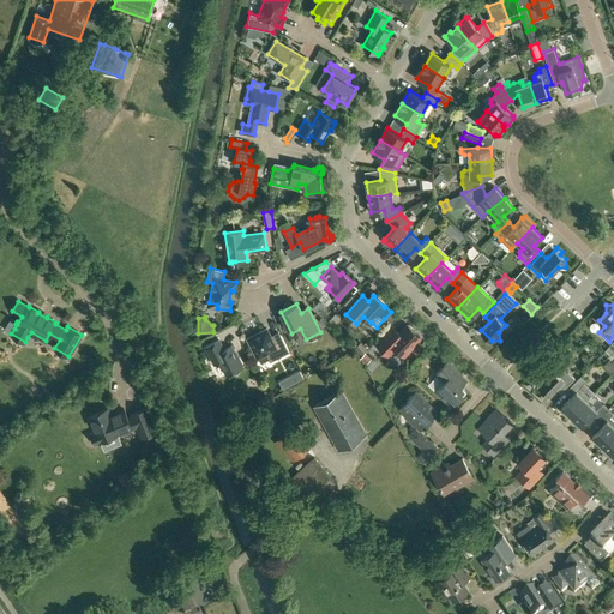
[(408,324),(401,332),(393,326),(377,345),(387,355),(395,348),(404,356),(411,348),(410,347),(421,336),(408,324)]
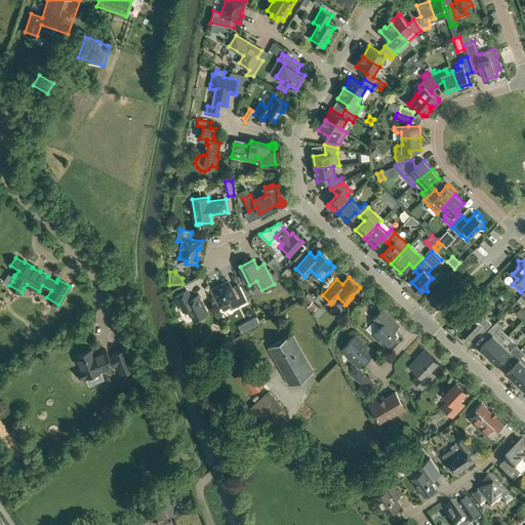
[(247,300),(240,286),(233,290),(229,281),(211,289),(220,306),(228,303),(231,310),(247,300)]
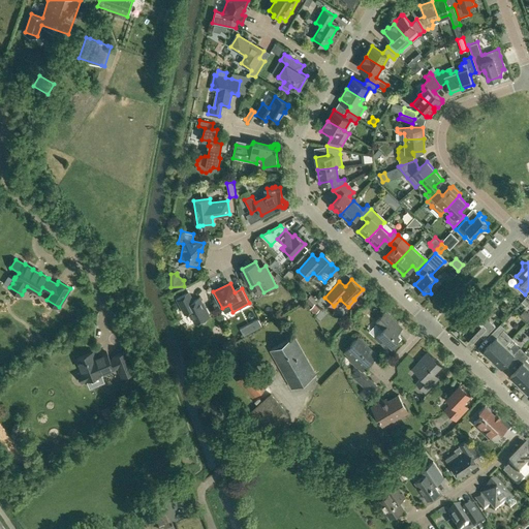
[(193,301),(189,291),(177,298),(185,314),(189,311),(195,323),(198,321),(200,322),(206,319),(207,317),(209,316),(209,315),(210,314),(206,307),(205,308),(199,298),(193,301)]
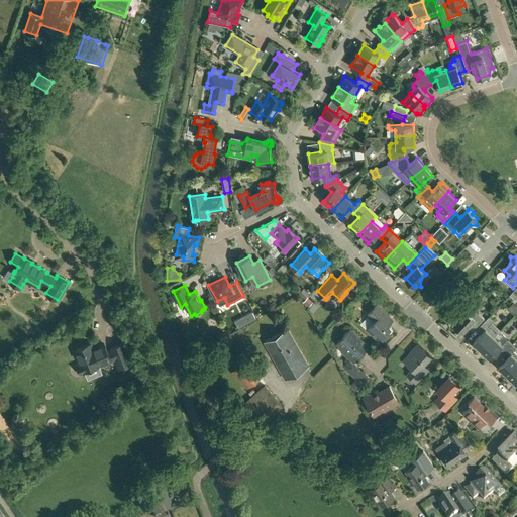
[(309,294),(303,287),(299,292),(304,298),(309,294)]
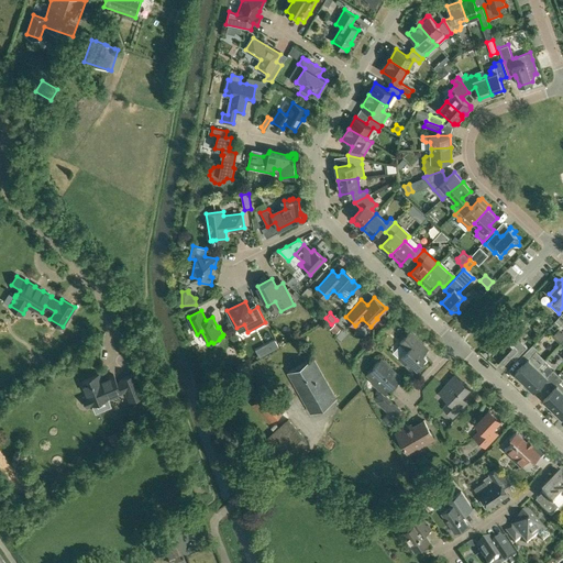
[(385,316),(378,322),(383,327),(389,320),(385,316)]
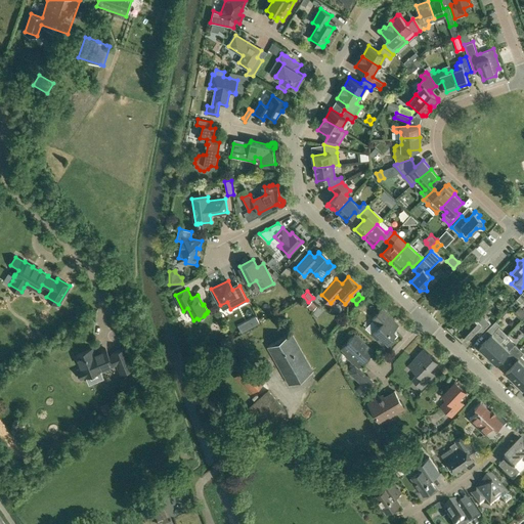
[(317,305),(312,300),(307,305),(313,310),(317,305)]
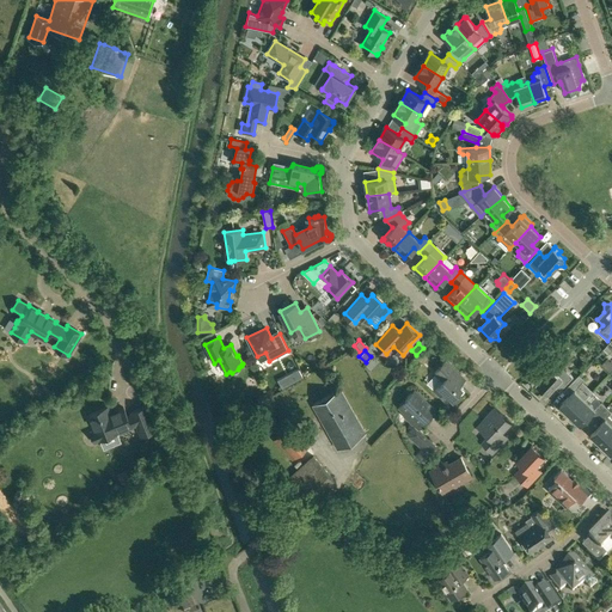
[(446,403),(451,398),(453,402),(465,390),(460,385),(465,379),(458,373),(446,361),(434,373),(436,374),(442,380),(438,386),(434,390),(433,391),(446,403)]
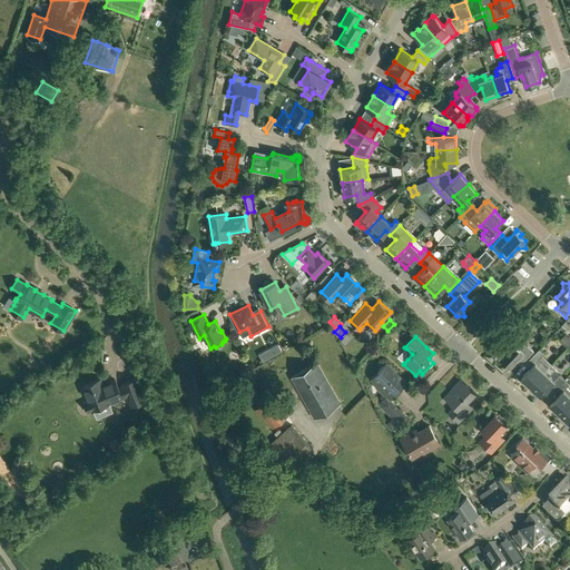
[(519,347),(513,342),(509,338),(499,350),(499,357),(510,366),(518,359),(522,363),(533,351),(524,342),(519,347)]
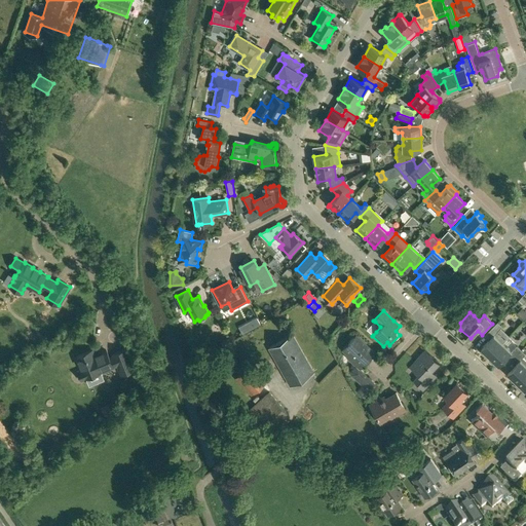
[(261,325),(257,317),(239,327),(242,334),(261,325)]
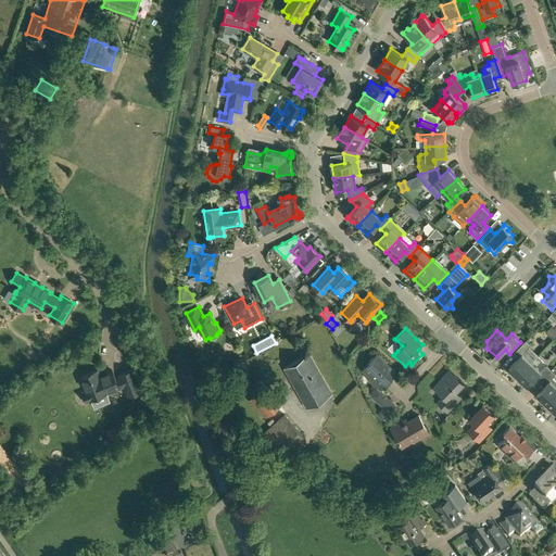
[(531,363),(534,361),(525,351),(531,345),(526,340),(514,353),(518,358),(508,368),(509,369),(507,371),(515,378),(517,376),(518,377),(531,363)]
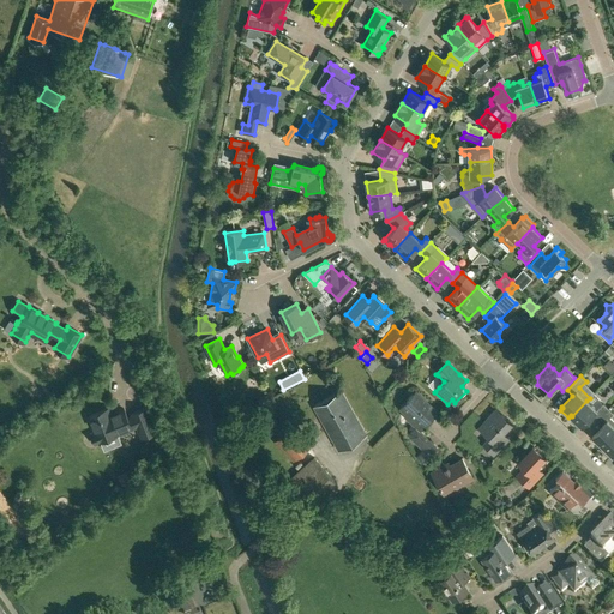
[(314,407),(338,450),(366,434),(342,391),(314,407)]
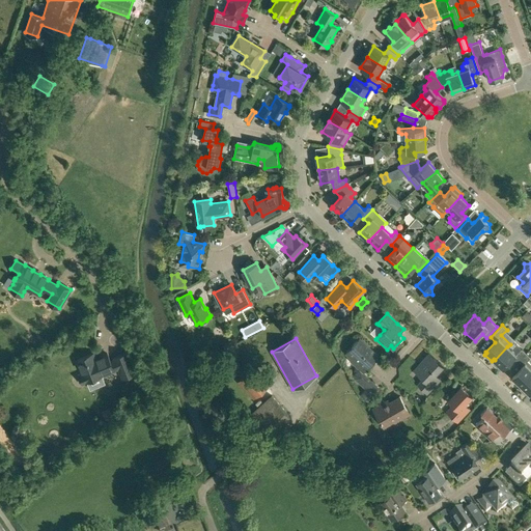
[(359,338),(352,346),(346,353),(351,357),(351,360),(360,369),(355,374),(355,378),(367,388),(362,393),(368,399),(379,388),(362,372),(371,363),(371,361),(373,358),(376,358),(378,356),(359,338)]
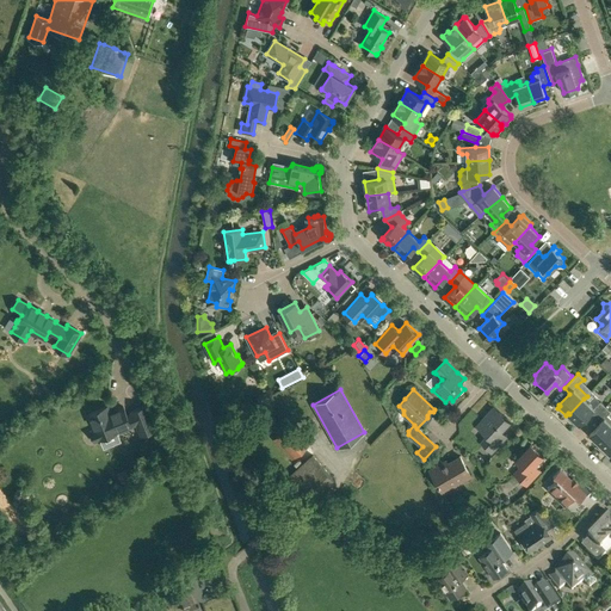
[(584,399),(569,414),(579,424),(590,413),(596,418),(605,407),(600,401),(593,408),(584,399)]
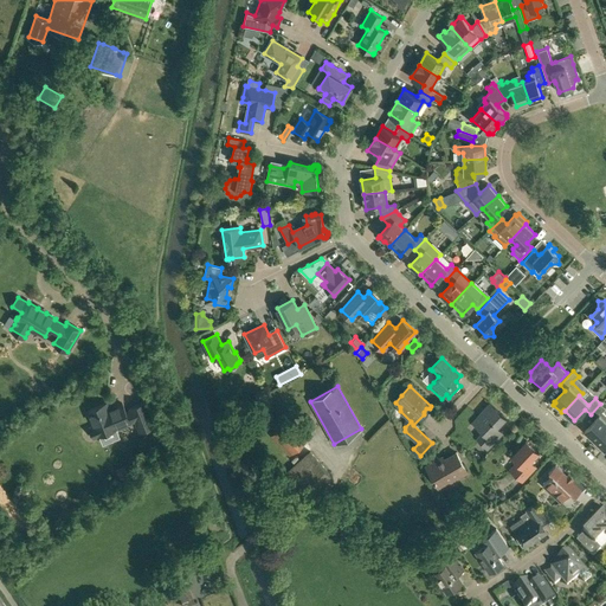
[(113,430),(135,420),(140,431),(155,425),(146,403),(130,408),(131,411),(127,412),(122,404),(113,408),(111,410),(110,410),(109,408),(108,407),(108,406),(107,403),(88,411),(95,427),(90,429),(94,438),(103,433),(102,431),(111,427),(113,430)]
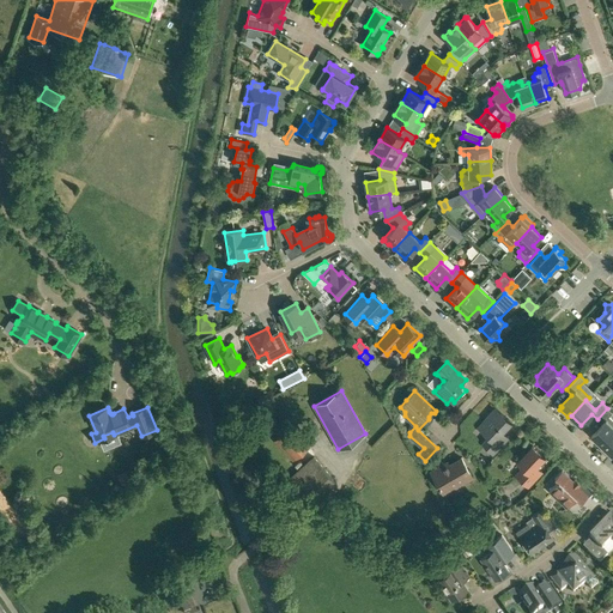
[(508,437),(507,438),(501,434),(511,423),(496,408),(479,426),(490,436),(481,444),(492,454),(509,437),(508,437)]
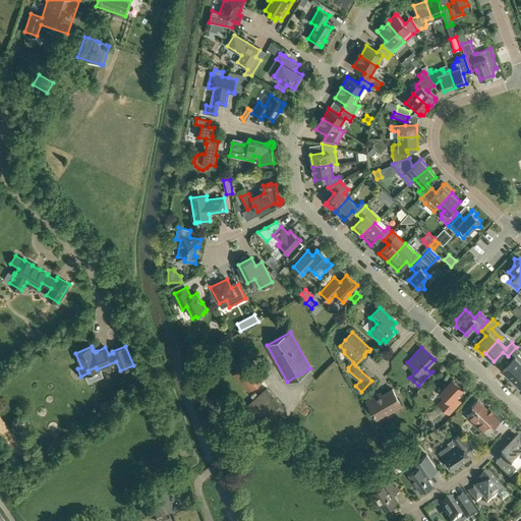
[(503,369),(511,378),(520,367),(520,356),(518,354),(520,351),(516,347),(508,356),(512,360),(503,369)]
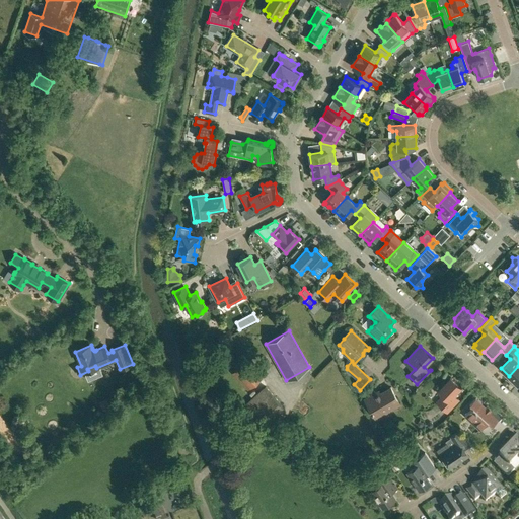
[(249,358),(232,373),(247,390),(265,374),(249,358)]
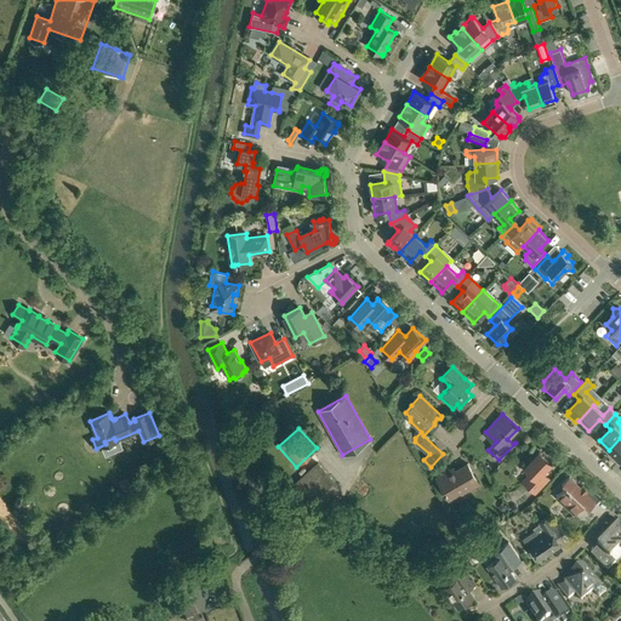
[(620,438),(609,450),(610,451),(608,454),(616,461),(619,459),(620,460),(620,457),(620,438)]
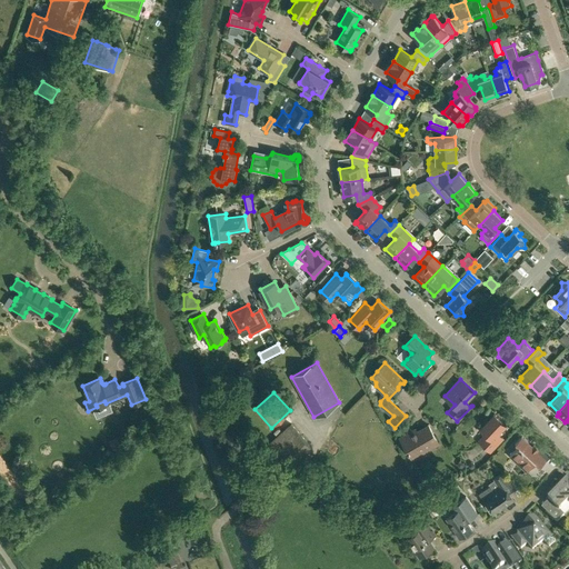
[(495,413),(480,428),(486,433),(479,441),(490,451),(501,440),(496,435),(506,425),(495,413)]
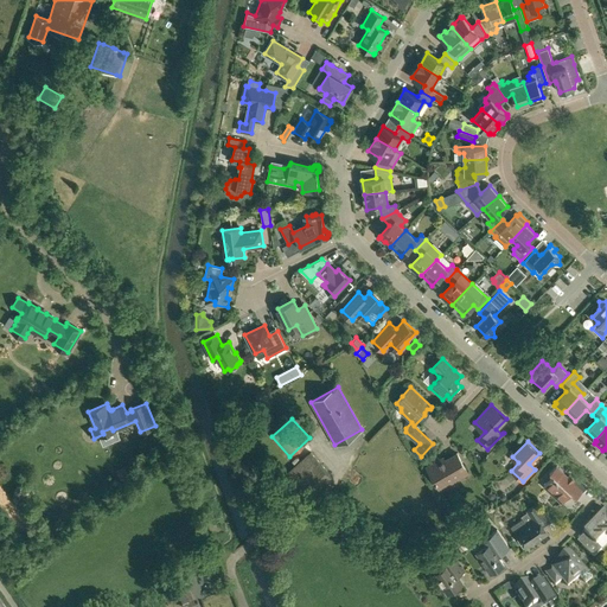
[(288,473),(310,498),(333,478),(311,453),(288,473)]
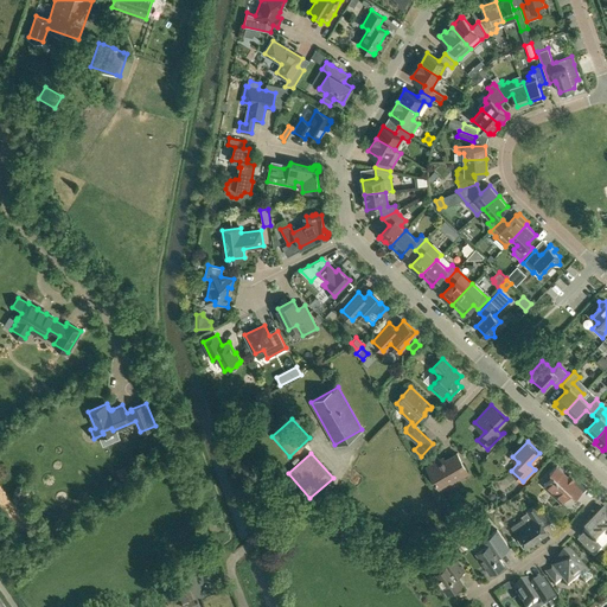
[(441,462),(439,460),(427,467),(439,489),(449,481),(449,480),(453,478),(455,481),(468,473),(458,453),(441,462)]
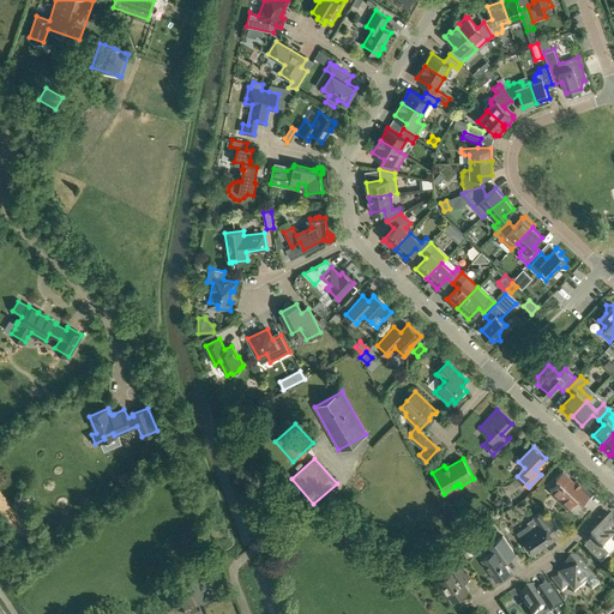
[(551,493),(567,509),(567,510),(576,500),(573,499),(576,497),(583,504),(590,497),(589,495),(579,487),(582,486),(582,485),(577,480),(576,480),(575,482),(564,471),(557,479),(560,482),(549,493),(551,493)]
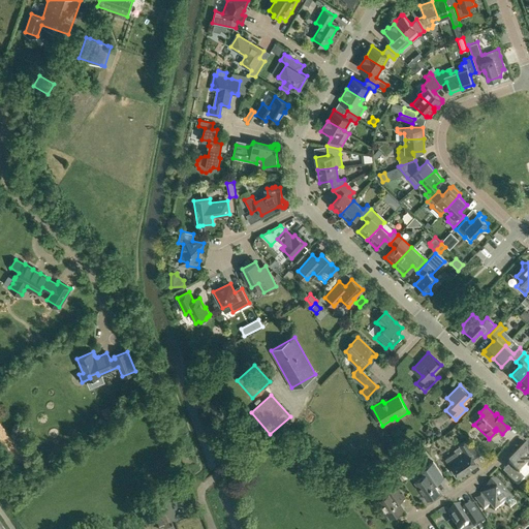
[(445,459),(449,464),(459,477),(466,472),(466,471),(471,468),(478,464),(473,457),(480,452),(468,439),(459,445),(465,453),(459,457),(456,452),(445,459)]
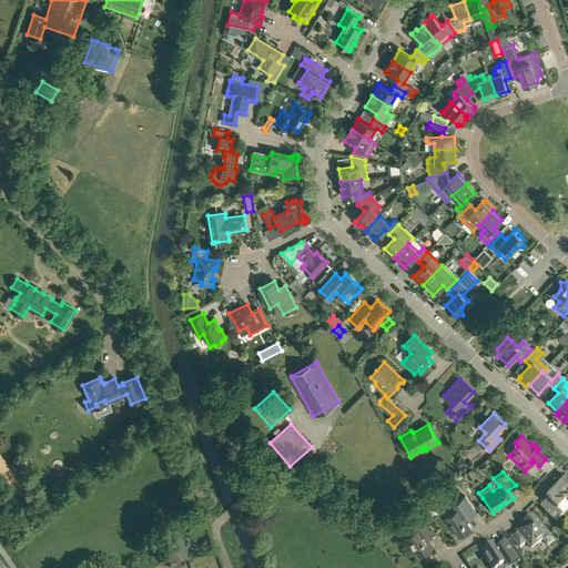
[(565,482),(565,483),(564,484),(563,484),(547,500),(550,503),(550,506),(545,511),(556,523),(564,515),(558,510),(567,501),(567,476),(566,476),(565,476),(564,477),(564,478),(564,479),(564,480),(564,482),(565,482)]
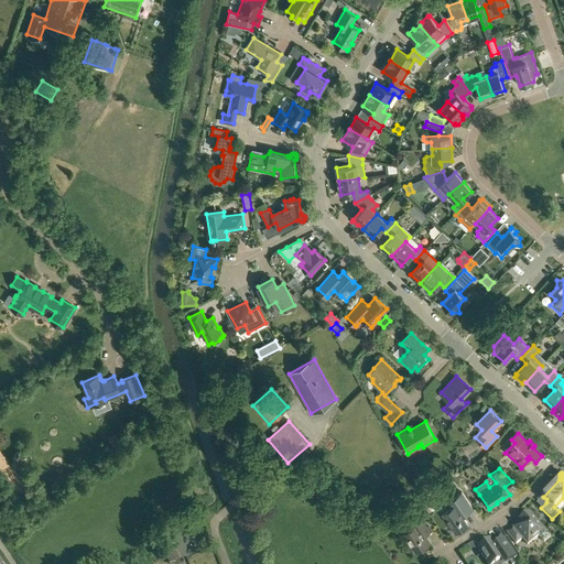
[(462,514),(465,512),(472,508),(473,510),(474,509),(462,492),(447,502),(451,507),(442,513),(455,533),(468,524),(462,514)]
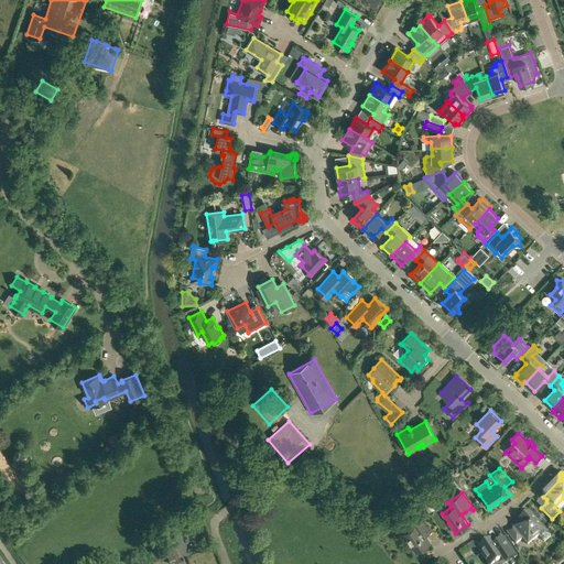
[(419,501),(424,509),(427,507),(421,497),(419,494),(415,496),(419,501)]
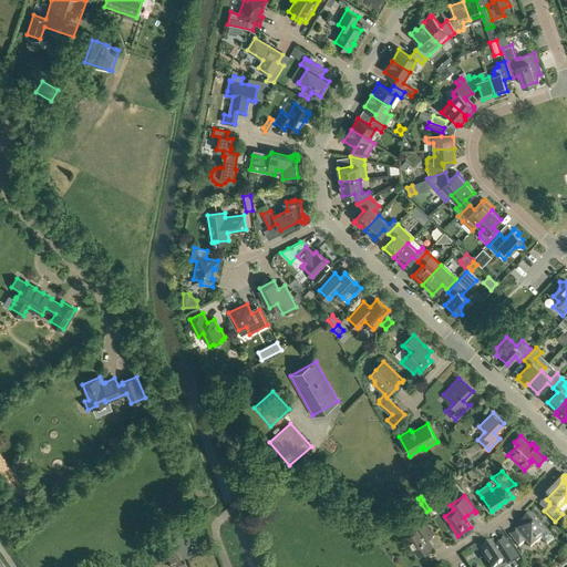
[(422,529),(429,525),(421,514),(409,522),(413,528),(412,532),(405,537),(412,547),(411,552),(421,554),(432,545),(422,529)]
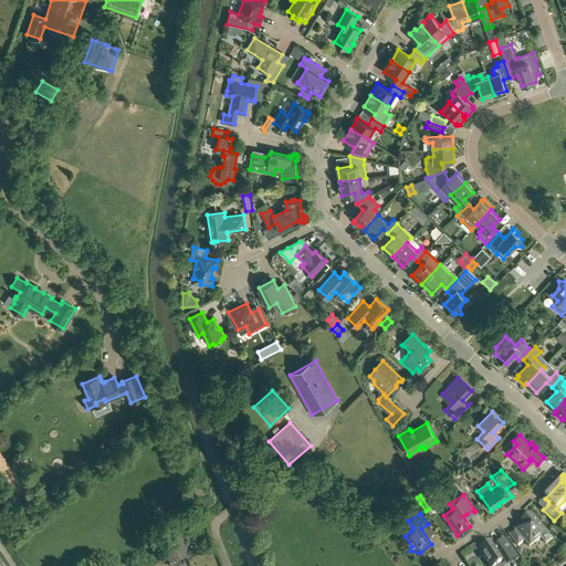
[(530,546),(541,536),(546,543),(552,537),(531,513),(520,523),(521,524),(509,535),(519,545),(524,541),(530,546)]
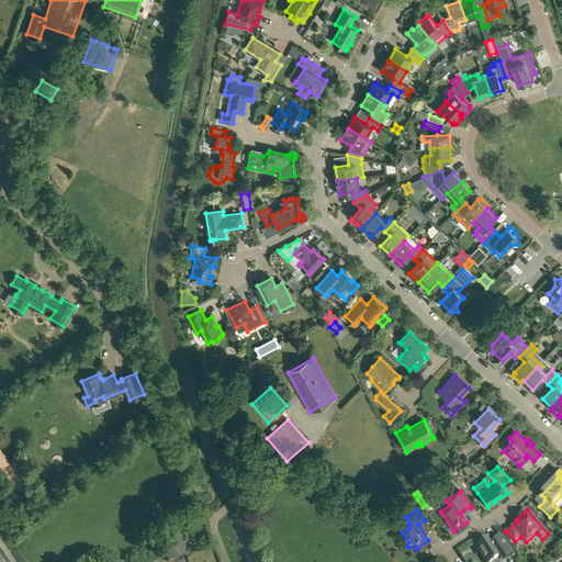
[(183,516),(173,525),(180,532),(190,524),(183,516)]
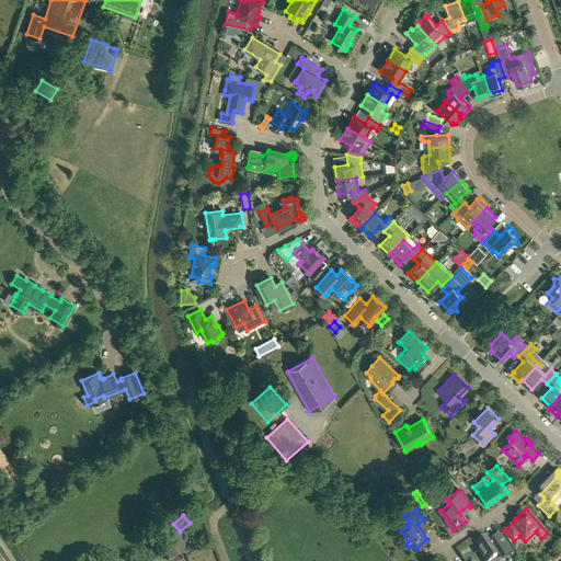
[(503,560),(514,553),(502,537),(492,544),(488,536),(474,545),(485,560),(503,560)]
